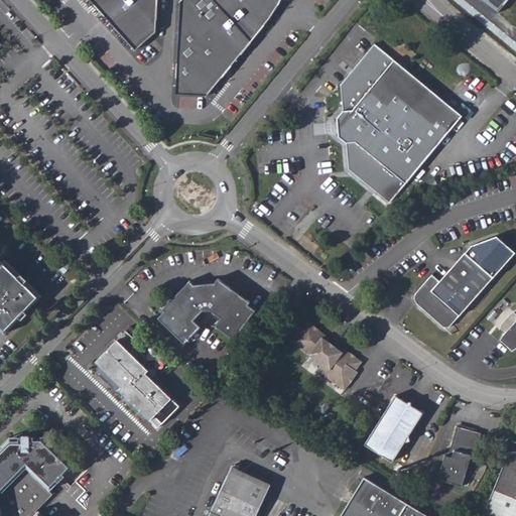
[(94,0),(138,49),(156,33),(157,0),(94,0)]
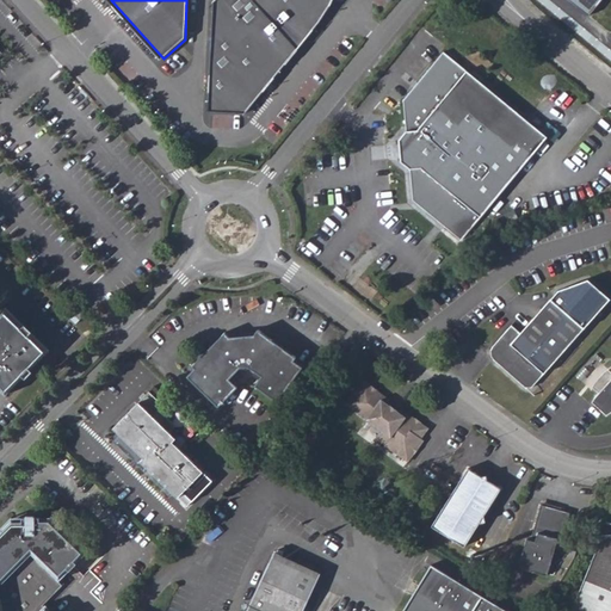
[(215,0),(214,1),(208,107),(245,110),(320,23),(329,7),(333,0),(215,0)]
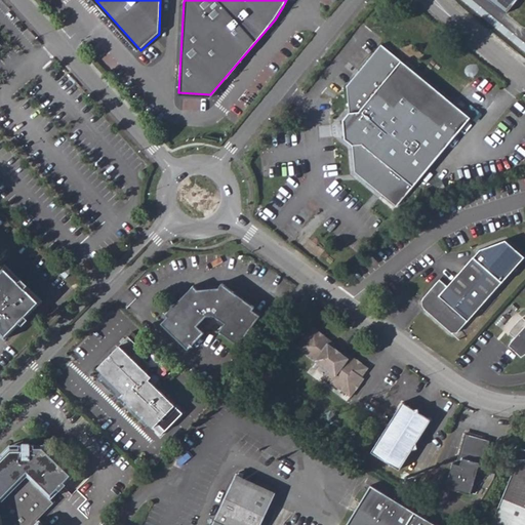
[(524,0),(485,0),(513,23),(524,6),(524,0)]
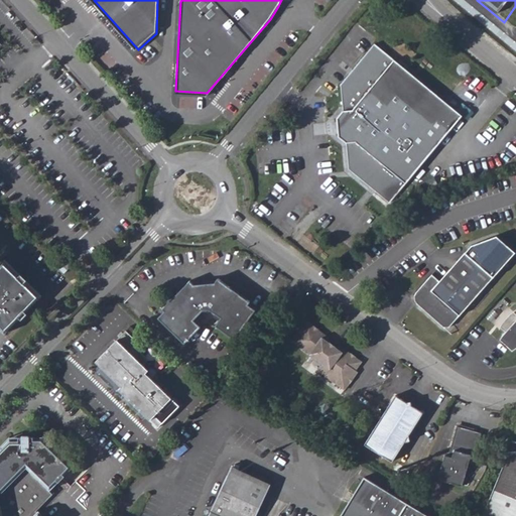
[(391,204),(464,115),(376,43),(343,85),(345,112),(338,120),(340,138),(348,144),(348,145),(351,170),(391,204)]
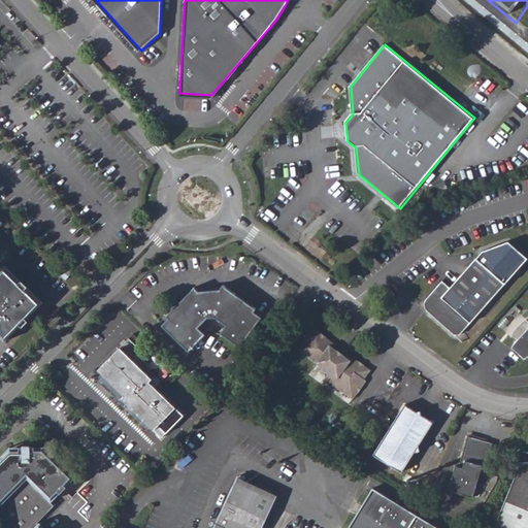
[(461,335),(527,261),(509,243),(483,254),(452,288),(443,281),(425,301),(424,306),(426,310),(455,335),(461,335)]
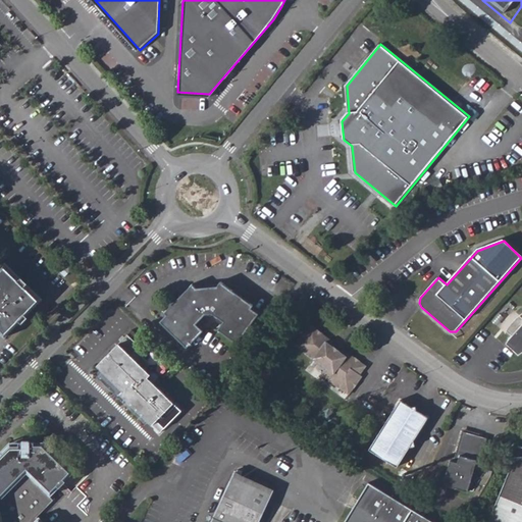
[(56,269),(65,277),(72,270),(64,261),(56,269)]
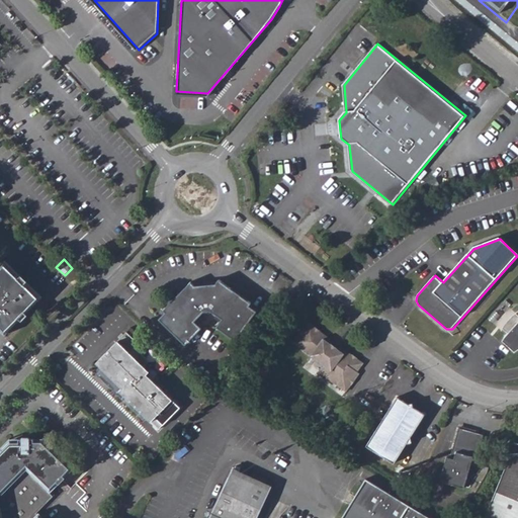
[(0,332),(4,337),(40,299),(3,263),(0,265),(0,332)]
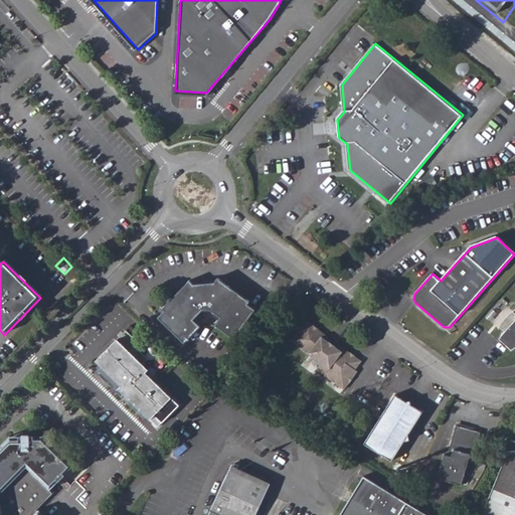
[(185,345),(201,329),(194,322),(203,312),(205,314),(209,313),(210,312),(221,320),(216,328),(234,341),(256,312),(249,307),(250,304),(219,281),(216,285),(194,287),(191,284),(164,312),(166,313),(159,320),(185,345)]
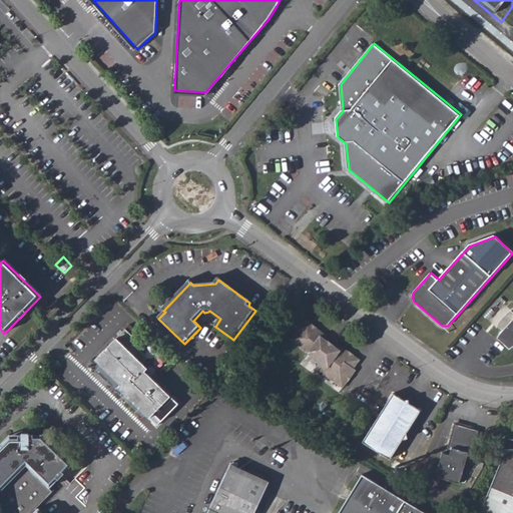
[(512,307),(512,308),(503,316),(498,326),(503,330),(497,338),(509,349),(512,346),(512,307)]
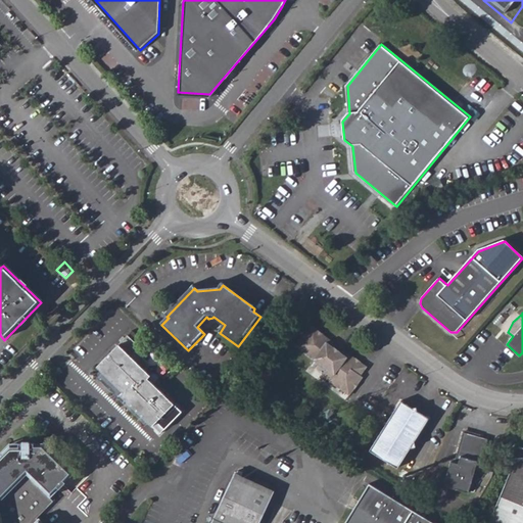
[(323,377),(350,398),(364,380),(362,379),(368,370),(357,363),(346,354),(341,355),(333,349),(334,345),(312,329),(297,349),(327,371),(323,377)]
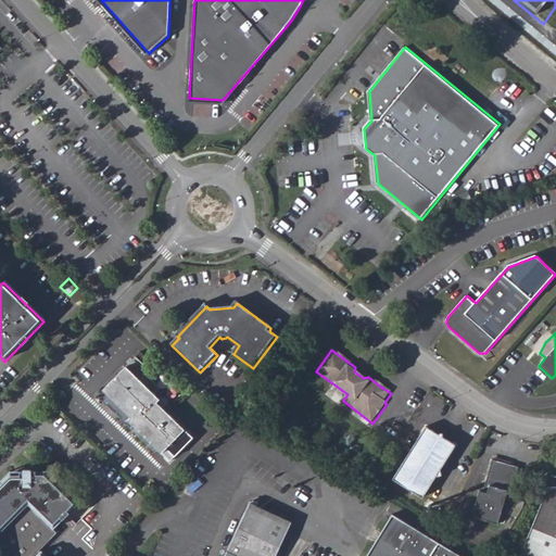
[(155,378),(136,358),(104,391),(110,396),(103,403),(133,431),(136,429),(164,456),(187,431),(153,399),(161,391),(152,381),(155,378)]
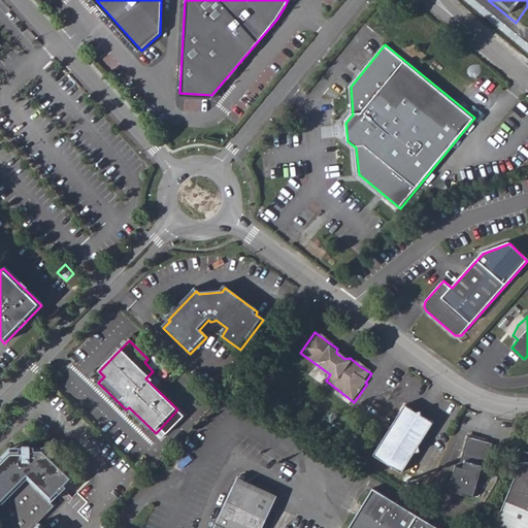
[(404,408),(372,458),(401,477),(414,457),(420,455),(419,450),(433,426),(422,420),(421,415),(417,416),(404,408)]
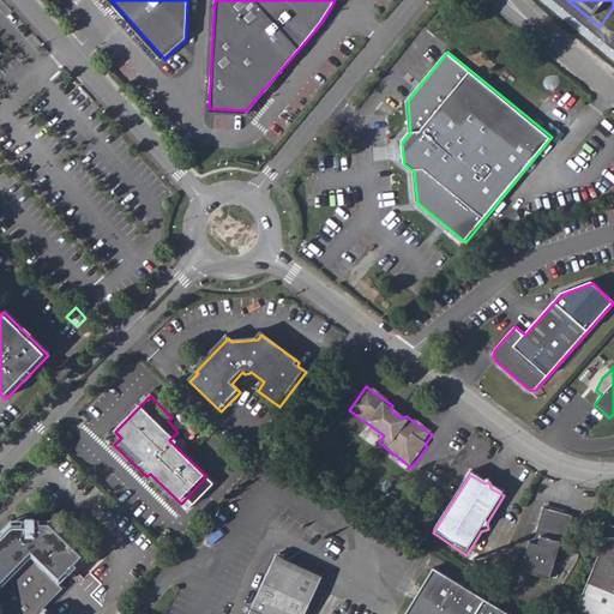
[(42,613),(35,606),(36,605),(34,603),(54,583),(48,577),(50,576),(48,573),(72,549),(41,518),(31,519),(31,513),(28,513),(28,511),(25,509),(19,509),(18,511),(17,512),(14,512),(13,519),(5,519),(0,523),(0,613),(42,613)]
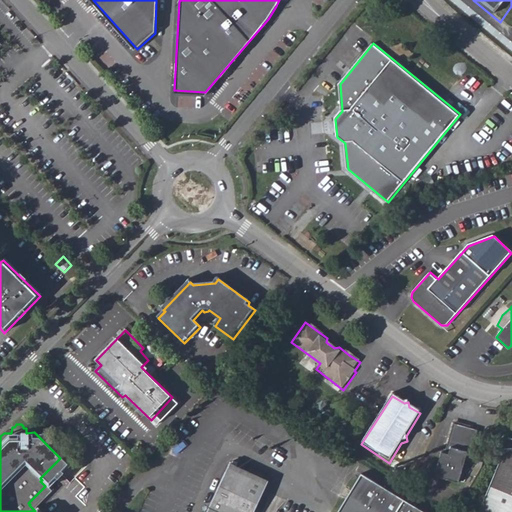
[(457,488),(465,464),(469,465),(478,435),(454,427),(446,455),(445,458),(441,457),(433,480),(457,488)]
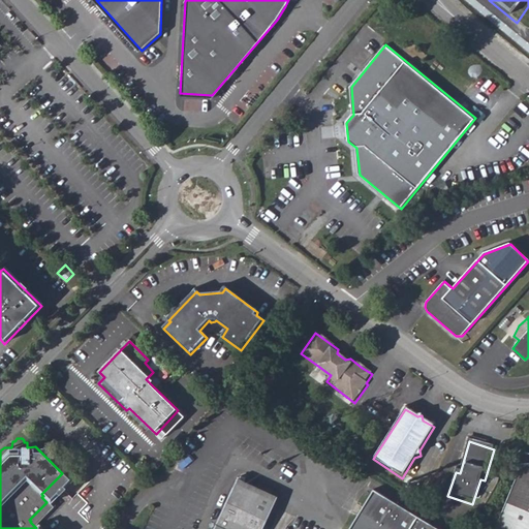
[(528,528),(528,461),(522,463),(495,528),(496,528),(528,528)]
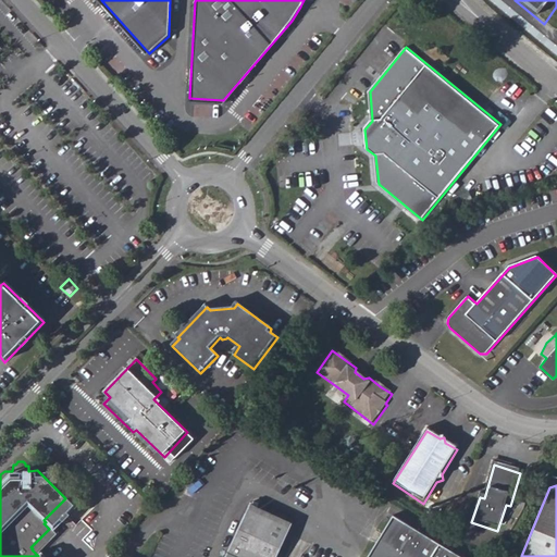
[(273,556),(289,522),(247,504),(222,556),(273,556)]
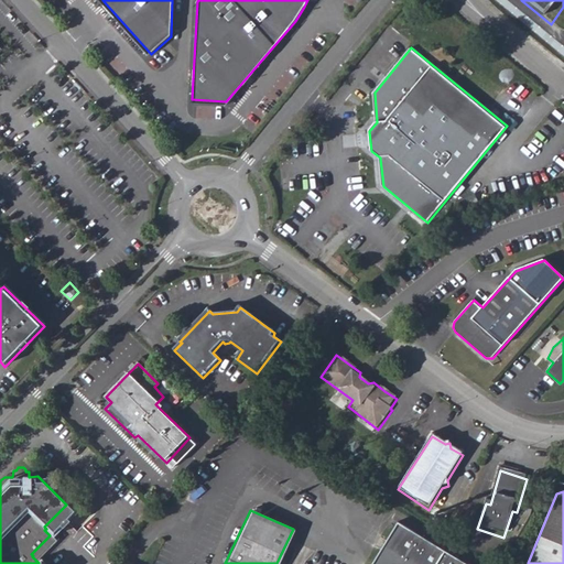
[(466,563),(398,520),(368,563),(466,563)]
